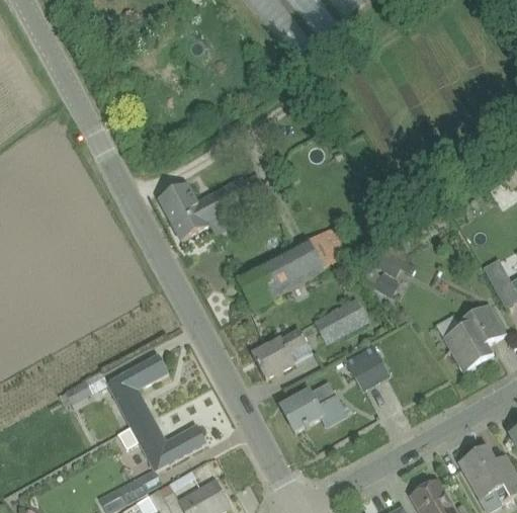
[(311,45),(276,0),(244,0),(289,61),(311,45)]
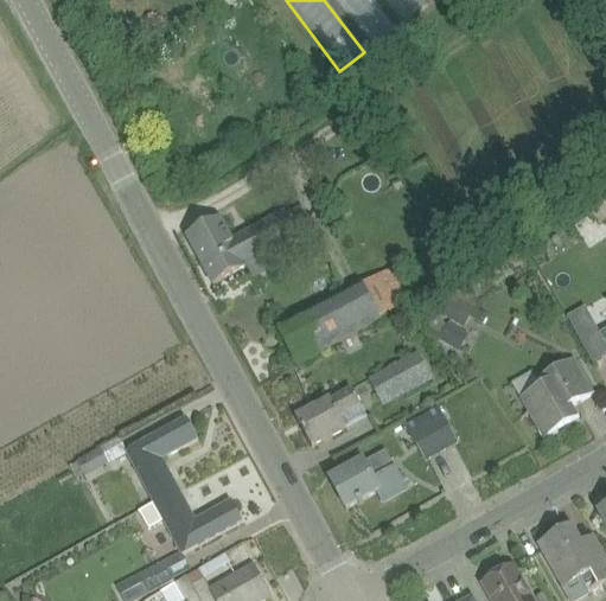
[(335,0),(370,46),(395,26),(374,0),(335,0)]
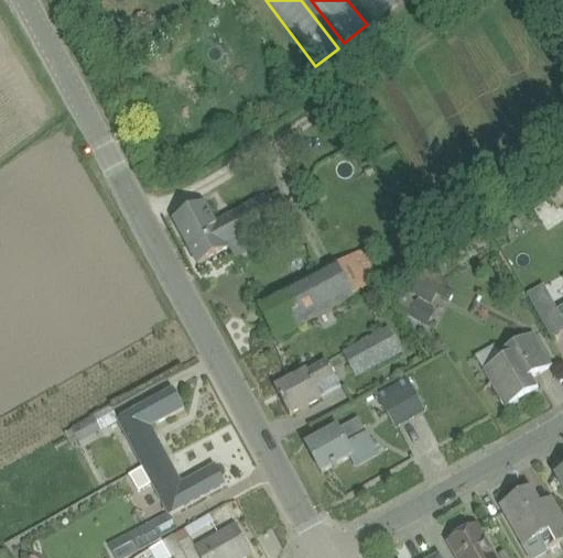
[(355,0),(370,20),(393,2),(391,0),(355,0)]
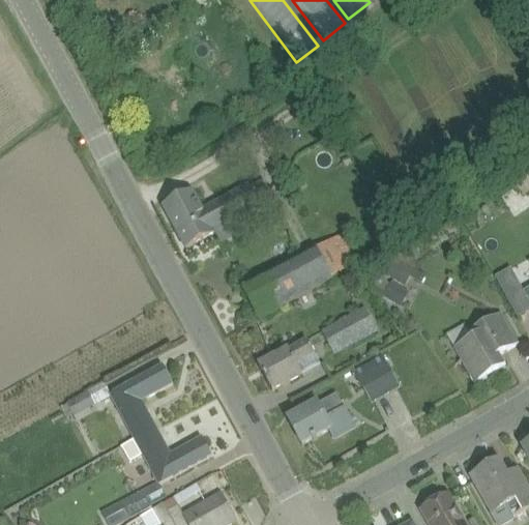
[(528,171),(515,178),(516,180),(509,183),(515,188),(521,191),(527,192),(528,192),(528,171)]
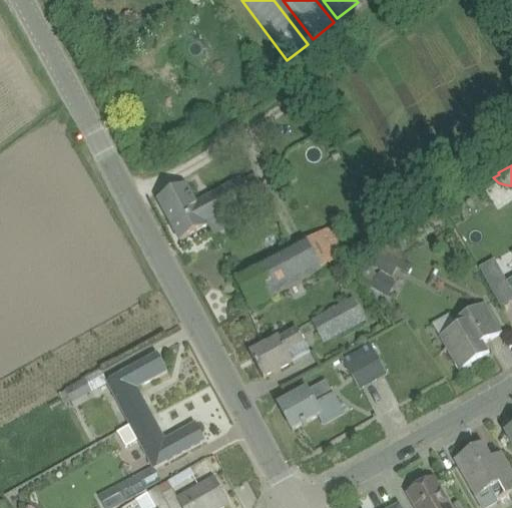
[(184,182),(175,187),(157,197),(179,238),(197,228),(266,190),(253,169),(239,176),(238,174),(194,199),(184,182)]
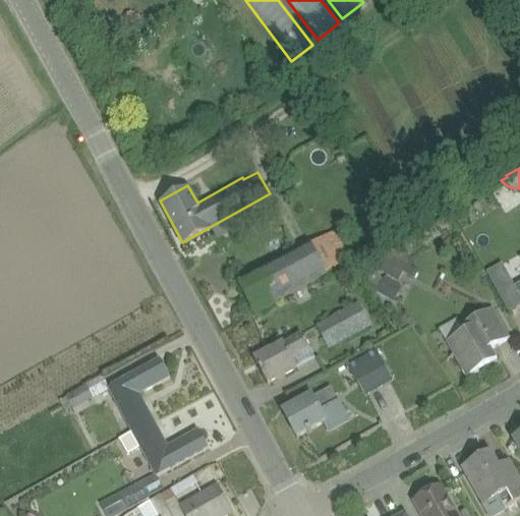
[(334,227),(257,269),(239,279),(255,309),(327,271),(326,270),(349,256),(334,227)]
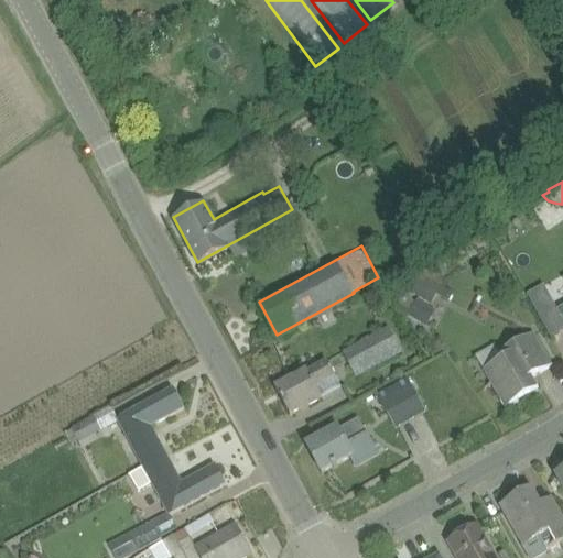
[(435,292),(441,283),(421,272),(411,291),(431,302),(435,292)]
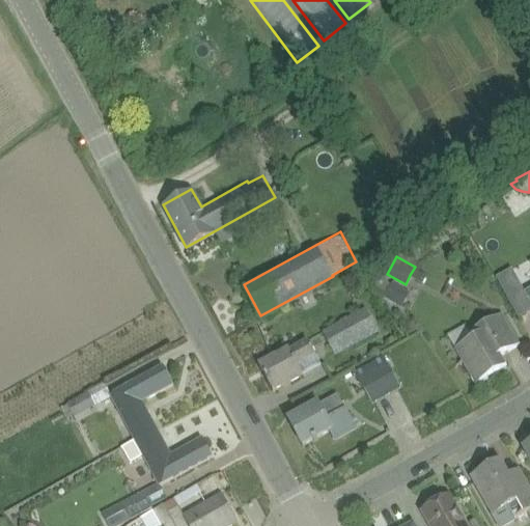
[(377,285),(384,295),(390,281),(387,278),(380,267),(369,273),(377,285)]
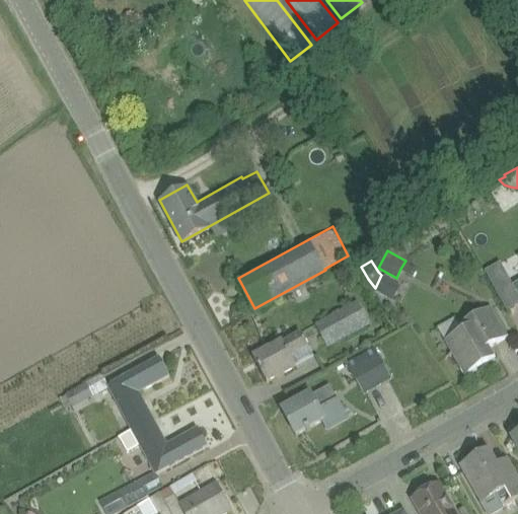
[(387,295),(395,281),(382,274),(381,275),(375,288),(374,288),(387,295)]
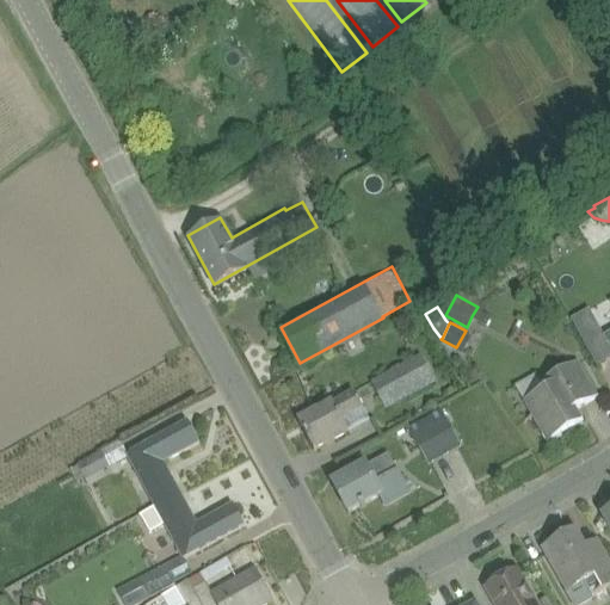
[(369,380),(384,406),(436,378),(420,351),(369,380)]
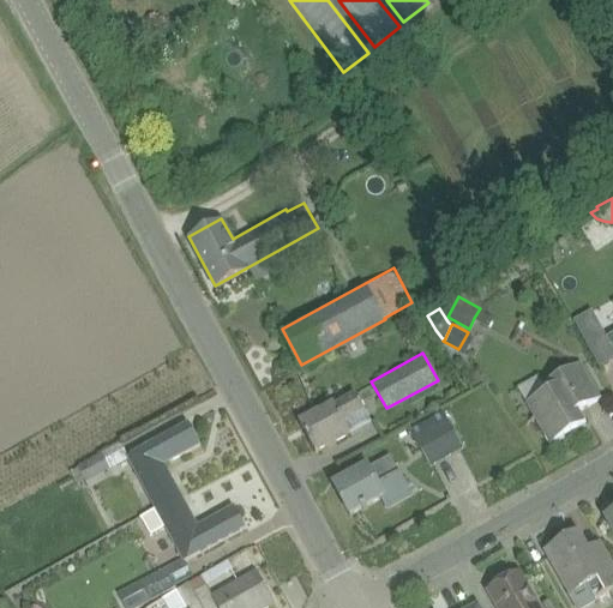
[(542,381),(546,389),(527,399),(538,420),(550,441),(586,421),(577,408),(600,395),(588,374),(581,360),(542,381)]
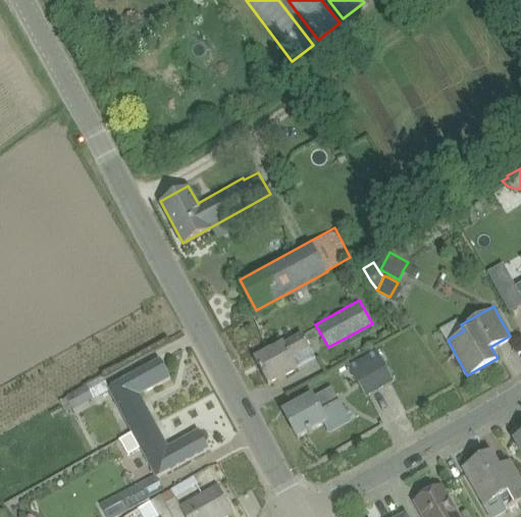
[(283,341),(259,354),(254,356),(268,381),(298,365),(293,356),(310,347),(302,332),(284,342),(283,341)]
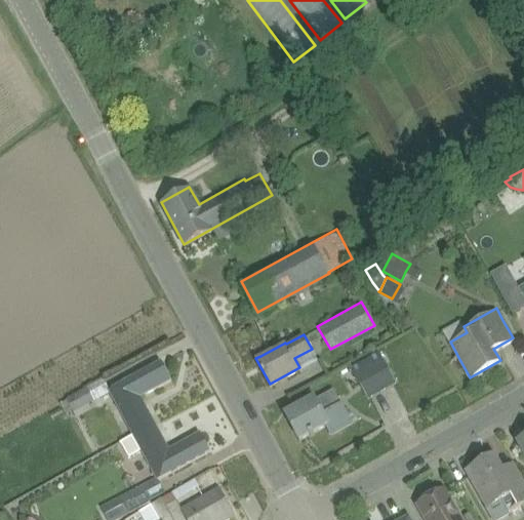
[(109,391),(132,433),(154,421),(139,395),(171,377),(161,359),(108,389),(109,391)]
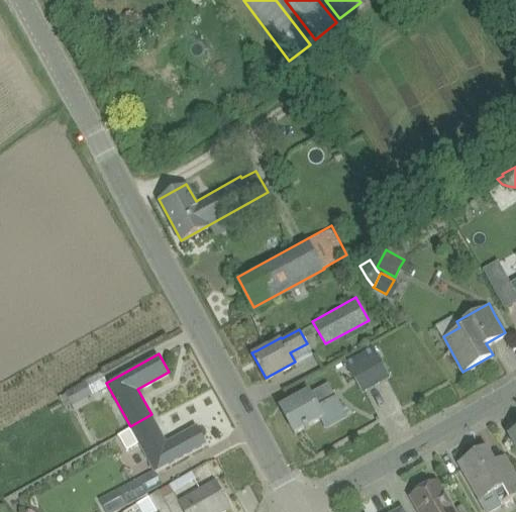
[(85,380),(66,391),(71,400),(72,403),(92,393),(85,380)]
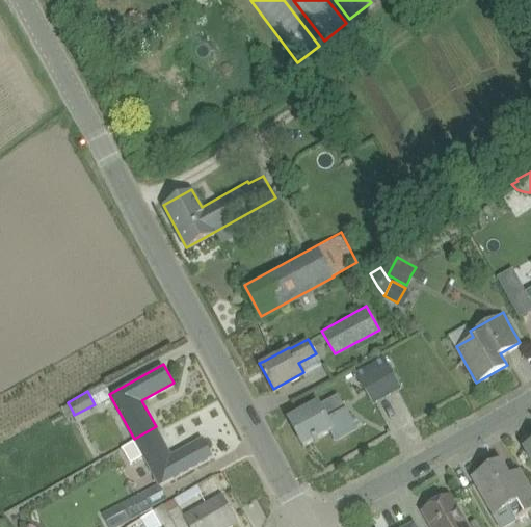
[(355,426),(346,407),(337,393),(319,403),(318,402),(289,418),(303,444),(313,438),(314,440),(318,438),(317,436),(330,428),(336,438),(355,426)]
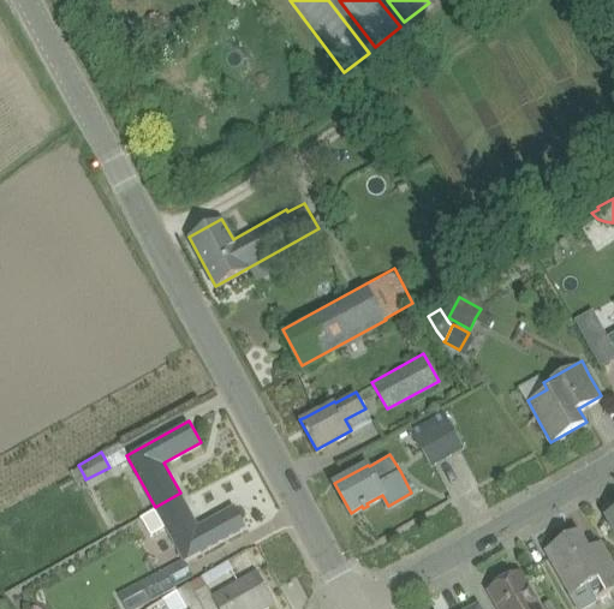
[(165,525),(183,557),(184,559),(245,525),(234,503),(197,524),(180,493),(155,507),(141,514),(150,532),(165,525)]
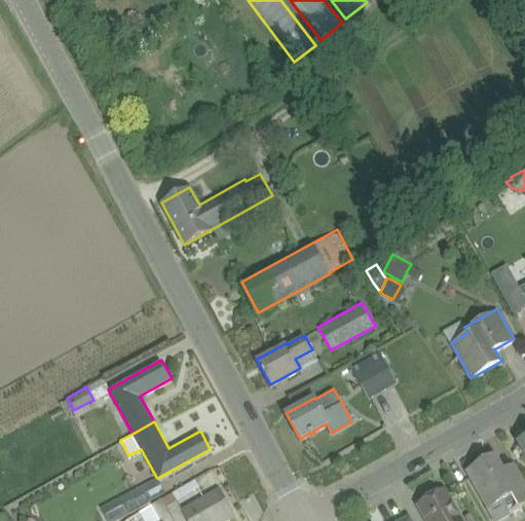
[(524,501),(524,482),(518,469),(507,475),(494,454),(467,470),(488,507),(502,498),(510,511),(524,501)]
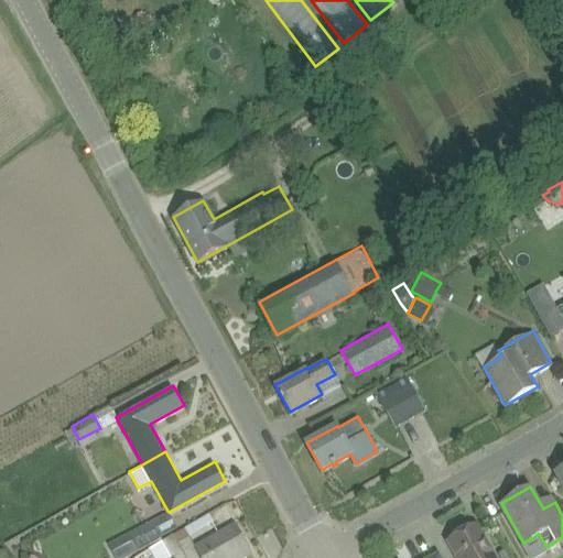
[(202,524),(213,517),(209,511),(198,516),(202,524)]
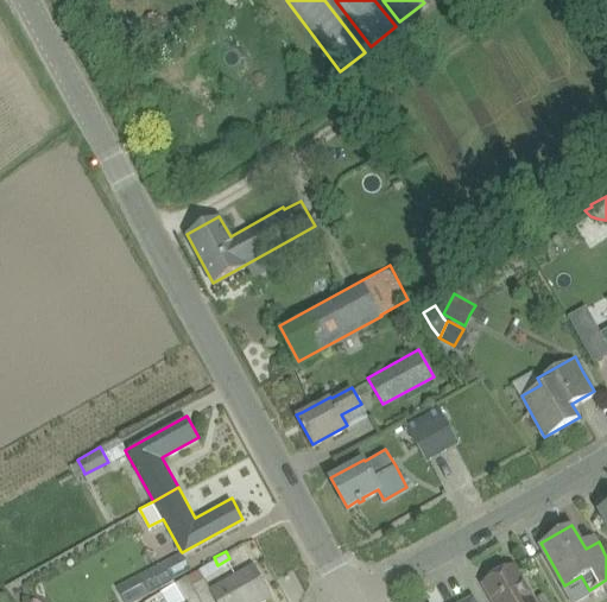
[(163,561),(137,574),(118,584),(126,601),(127,601),(146,593),(172,578),(172,577),(163,561)]
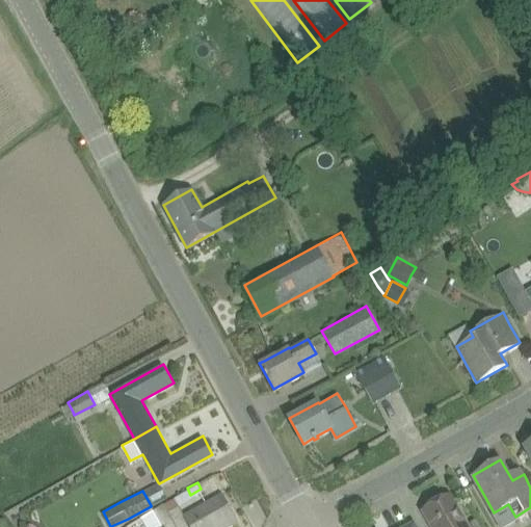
[(178,504),(167,510),(177,526),(189,526),(190,526),(223,526),(237,520),(222,494),(184,516),(178,504)]
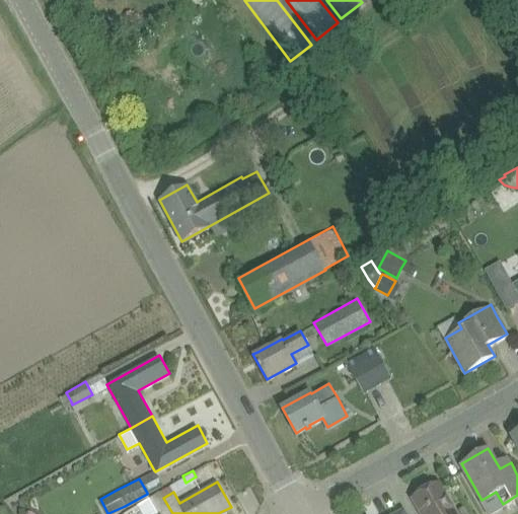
[(456,513),(439,482),(413,497),(422,513),(456,513)]
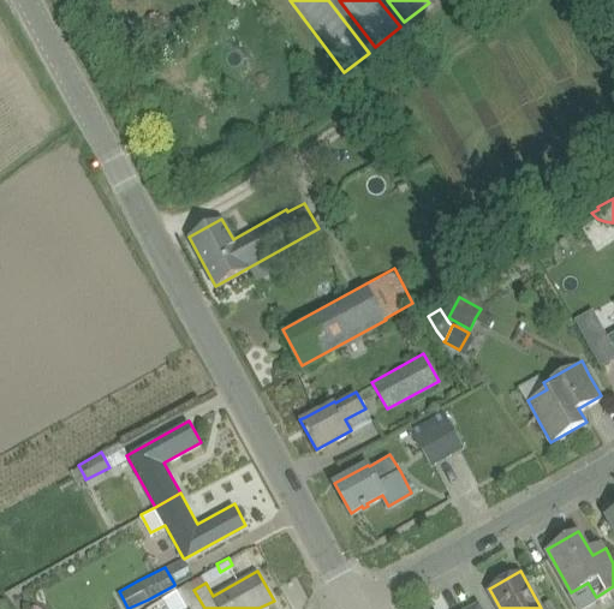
[(204,608),(194,590),(188,578),(176,584),(178,587),(162,596),(168,608),(204,608)]
